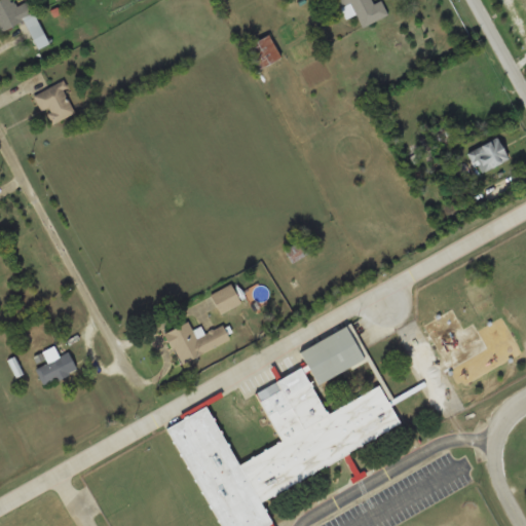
[(31,0),(15,6),(12,0),(0,0),(0,31),(26,21),(37,48),(48,44),(31,0)]
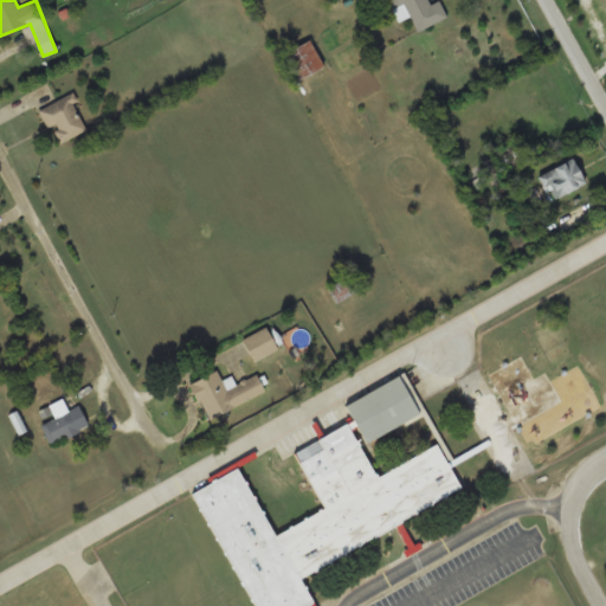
[(447,18),(439,0),(431,4),(429,0),(388,0),(399,23),(412,17),(418,31),(447,18)]
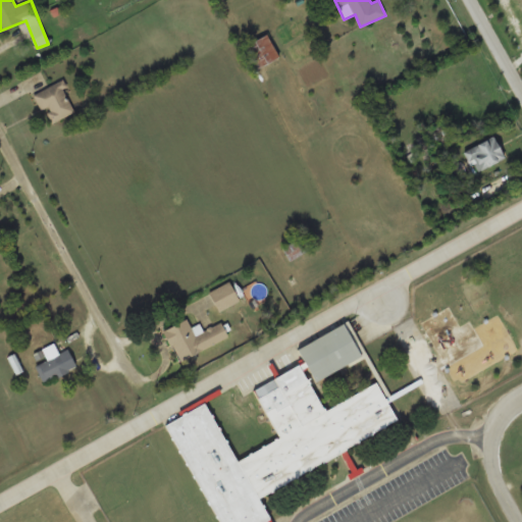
[(243,47),(257,70),(279,57),(266,35),(243,47)]
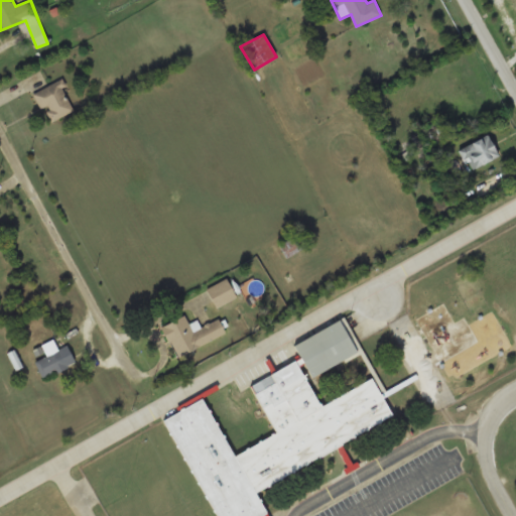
[(32,94),(41,111),(44,110),(50,122),(75,111),(60,81),(32,94)]
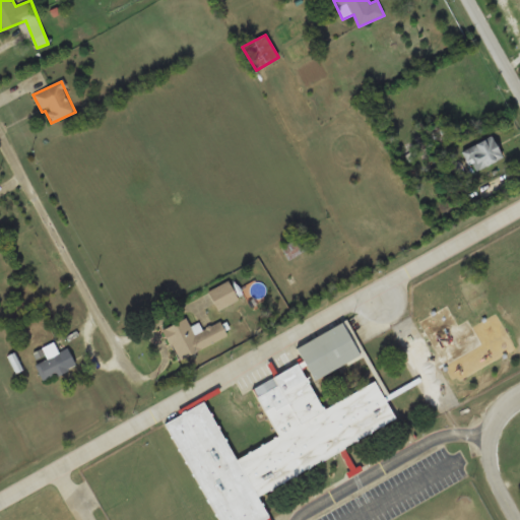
[(462,152),(475,173),(503,156),(490,135),(462,152)]
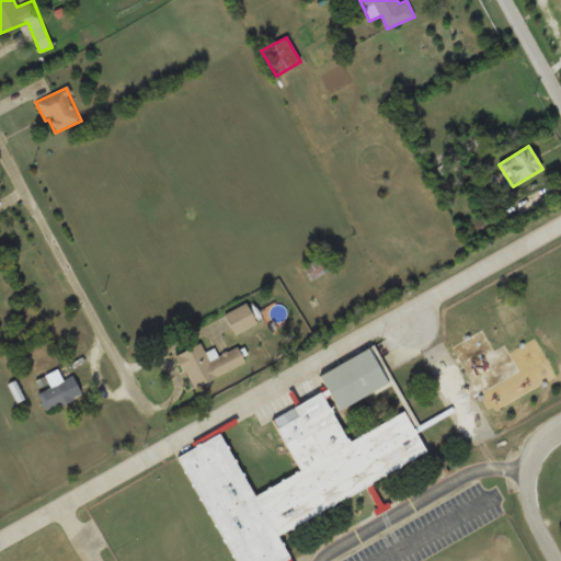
[(304,265),(311,281),(333,267),(325,253),(304,265)]
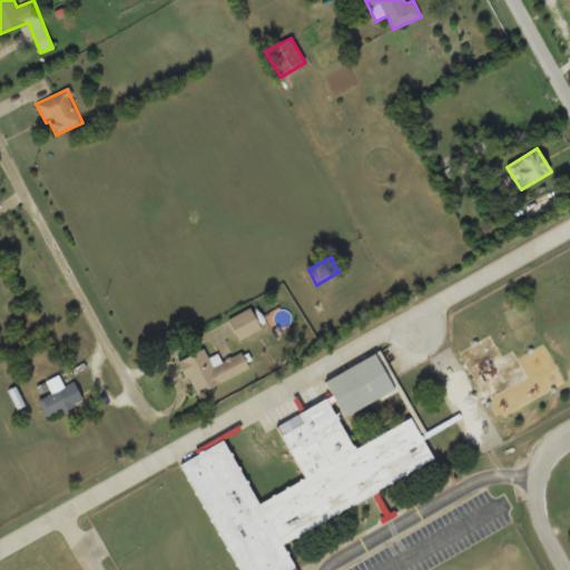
[(227,321),(239,341),(262,327),(249,307),(227,321)]
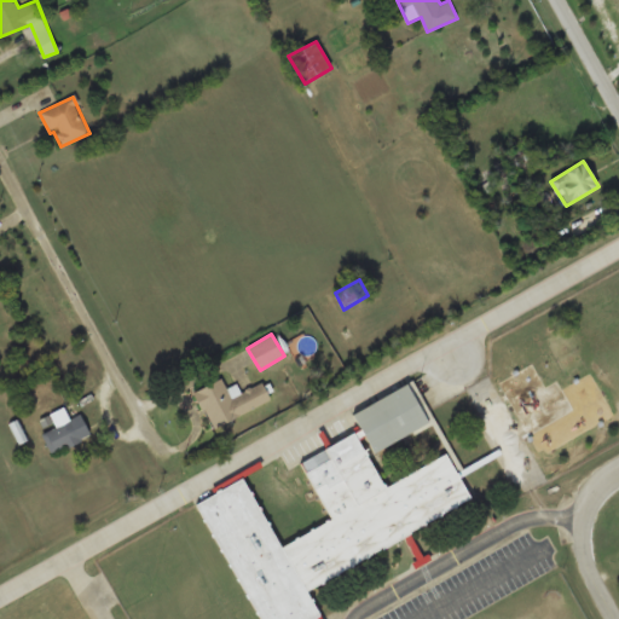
[(271,401),(262,382),(241,392),(237,385),(226,388),(223,379),(195,391),(210,428),(271,401)]
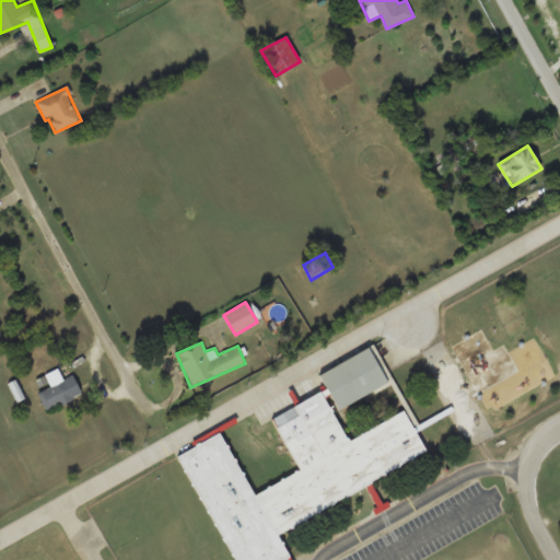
[(316,375),(336,410),(392,380),(382,361),(375,364),(366,347),(316,375)]
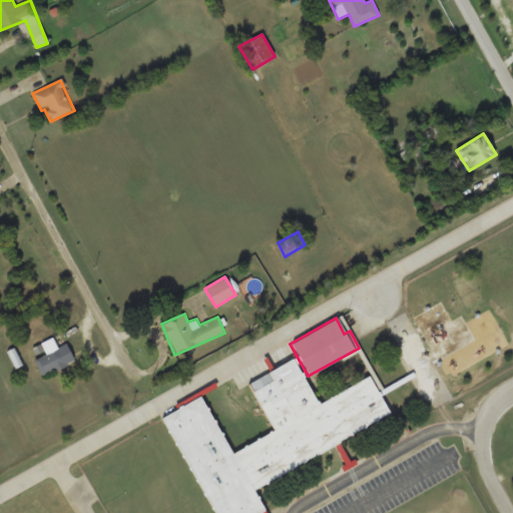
[(40,344),(45,354),(34,359),(42,376),(75,360),(66,343),(57,347),(53,337),(40,344)]
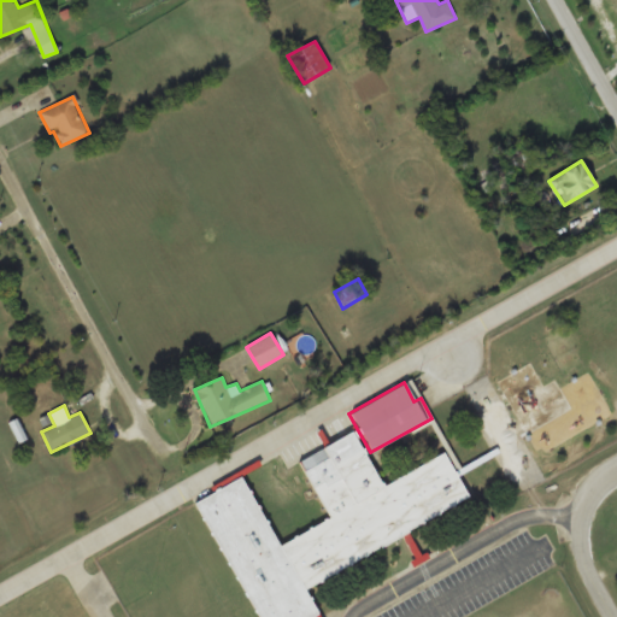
[(192,501),(257,616),(311,616),(318,613),(305,589),(407,532),(406,529),(466,494),(442,452),(383,486),(351,430),(295,462),(327,517),(280,544),(240,474),(192,501)]
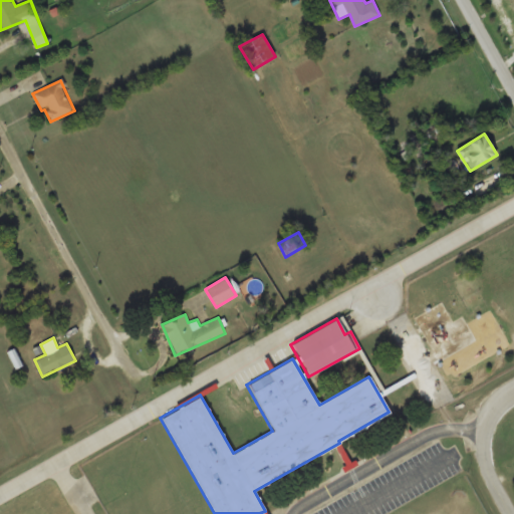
All buildings are outlined.
